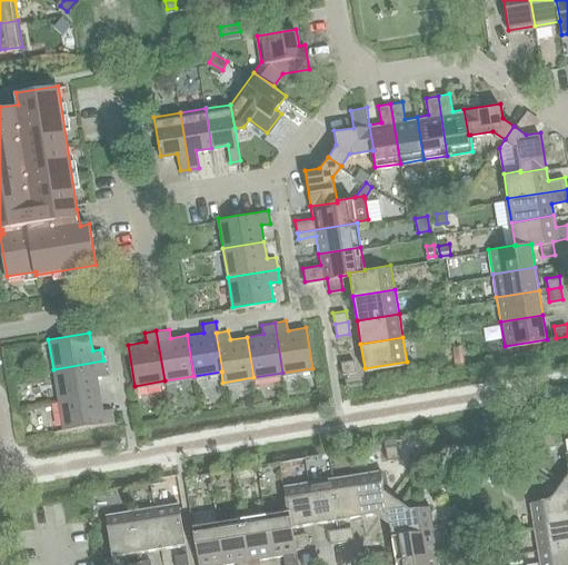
[(340,360),(342,370),(342,373),(356,370),(354,358),(340,360)]
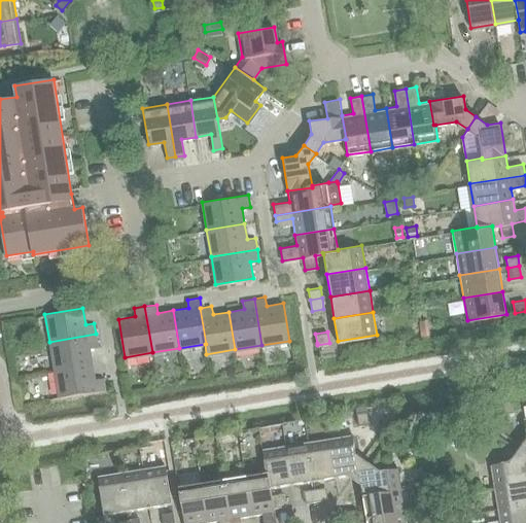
[(49,342),(54,369),(92,362),(89,347),(97,346),(96,334),(49,342)]
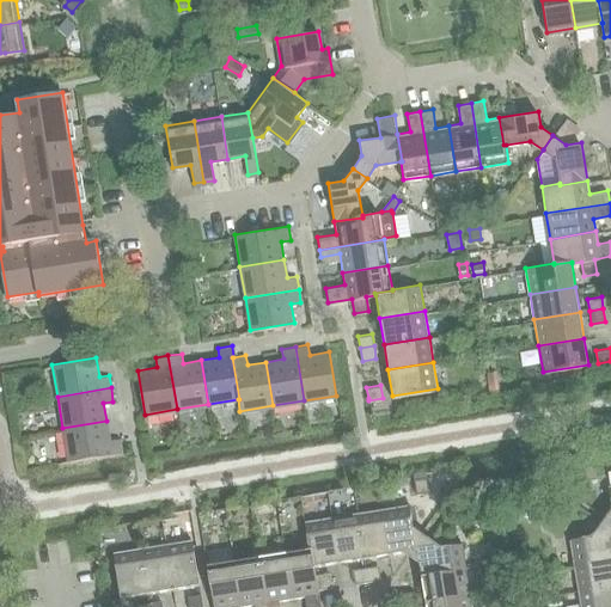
[(122,452),(120,437),(110,439),(107,421),(62,428),(68,460),(122,452)]
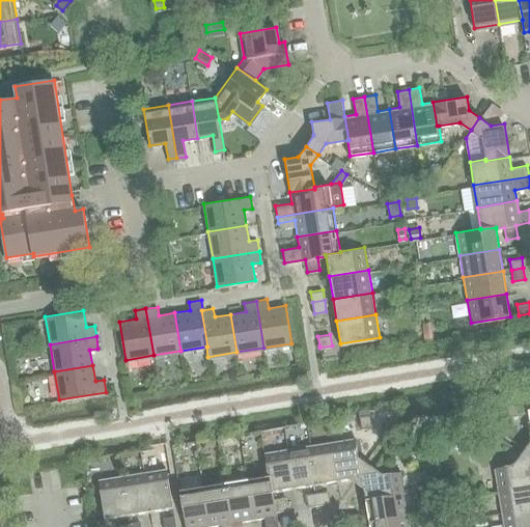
[(505,403),(507,415),(519,414),(517,401),(505,403)]
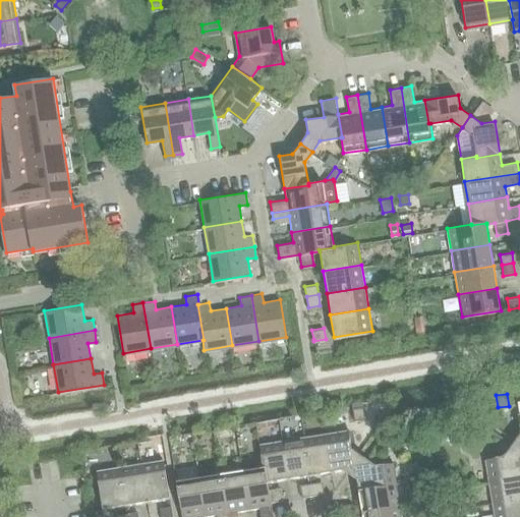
[(354,419),(360,418),(364,417),(363,405),(352,407),(354,419)]
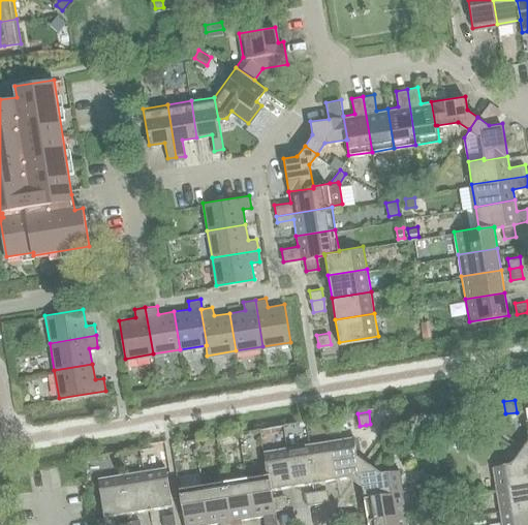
[(353,435),(330,439),(336,479),(348,476),(348,470),(358,468),(365,460),(356,454),(353,435)]
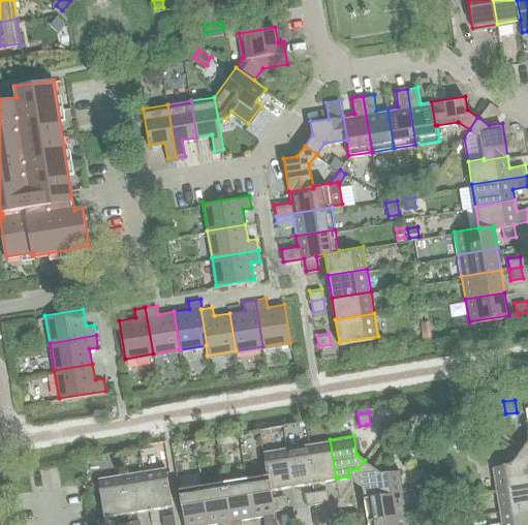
[(330,439),(308,442),(314,482),(336,479),(330,439)]
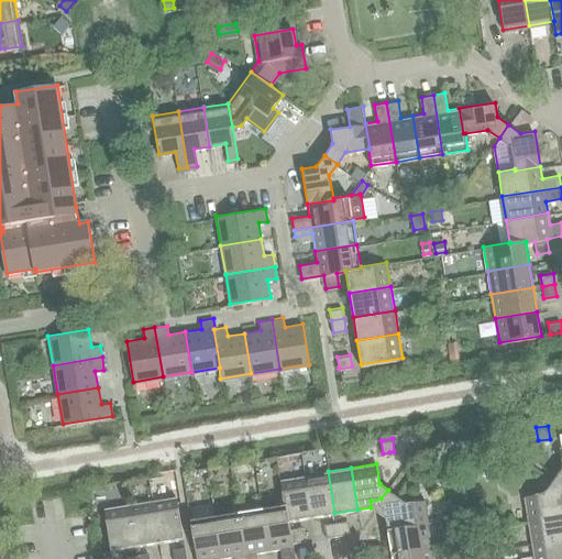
[(305,474),(311,516),(334,513),(328,471),(305,474)]
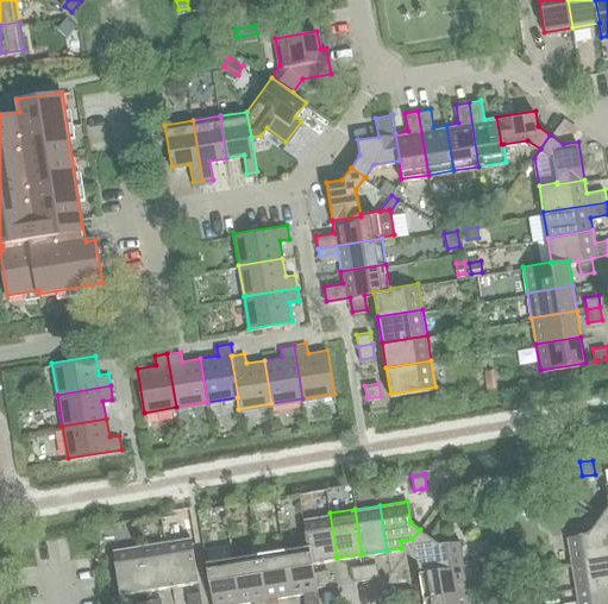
[(302,517),(307,545),(308,545),(312,562),(313,562),(337,558),(330,513),(302,517)]
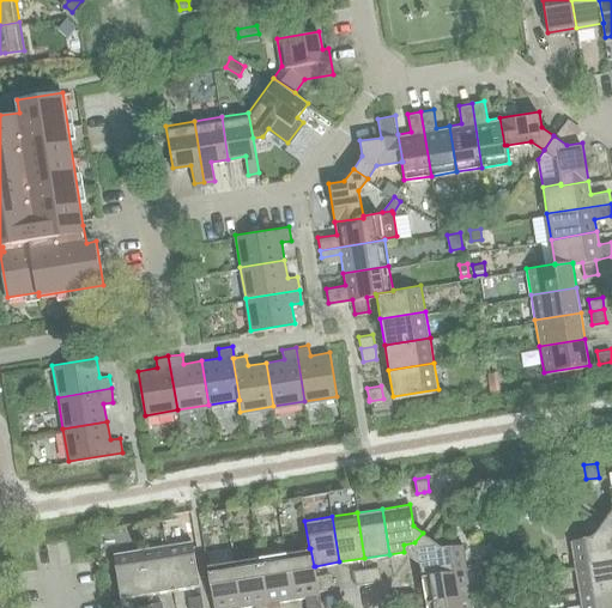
[(485,530),(483,517),(468,520),(471,533),(485,530)]
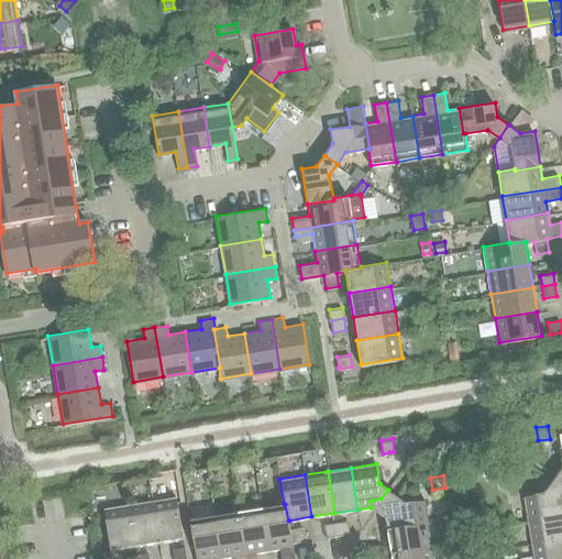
[(528,519),(561,513),(561,484),(553,479),(544,492),(524,495),(528,519)]
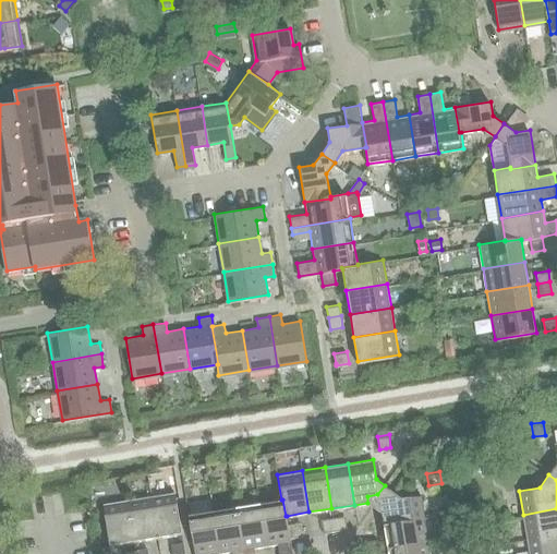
[(386,501),(392,492),(388,488),(385,485),(377,494),(382,497),(386,501)]
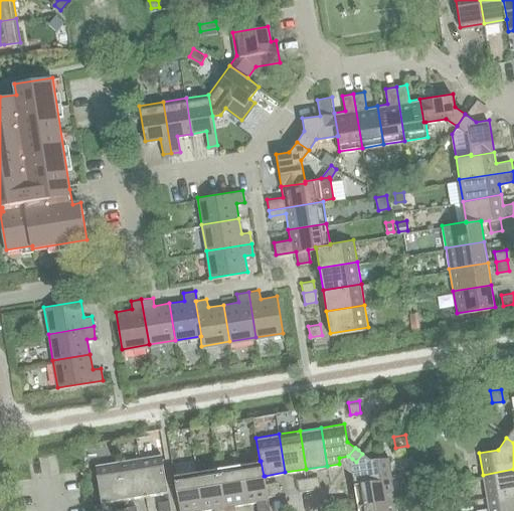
[(167,491),(161,453),(139,457),(145,495),(167,491)]
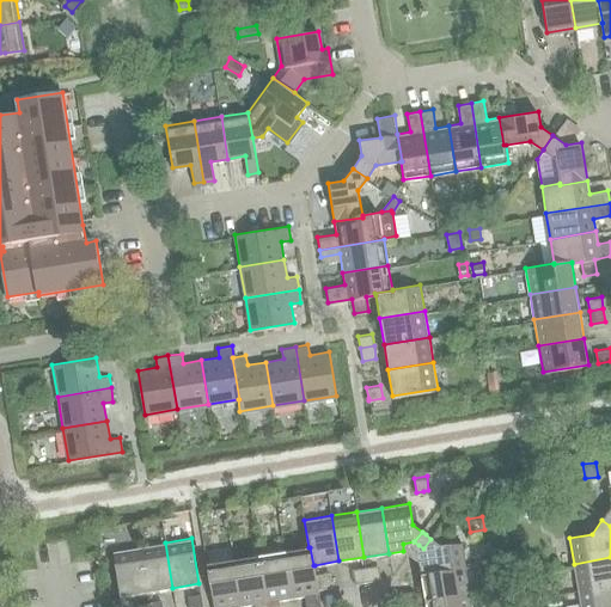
[(421,576),(466,568),(463,541),(440,545),(431,539),(423,549),(426,560),(419,562),(421,576)]
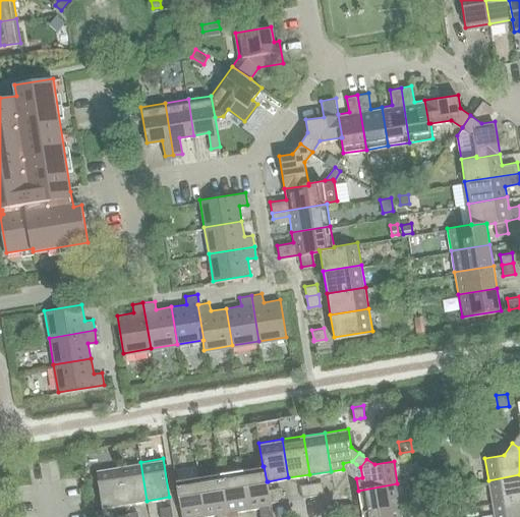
[(147,501),(140,462),(119,465),(125,504),(147,501)]
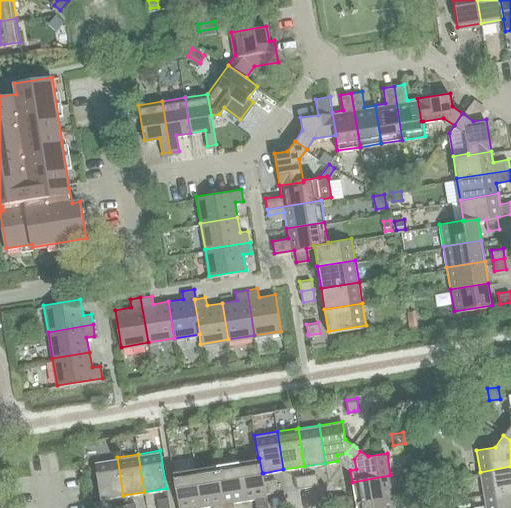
[(94,461),(101,499),(123,495),(117,457),(94,461)]
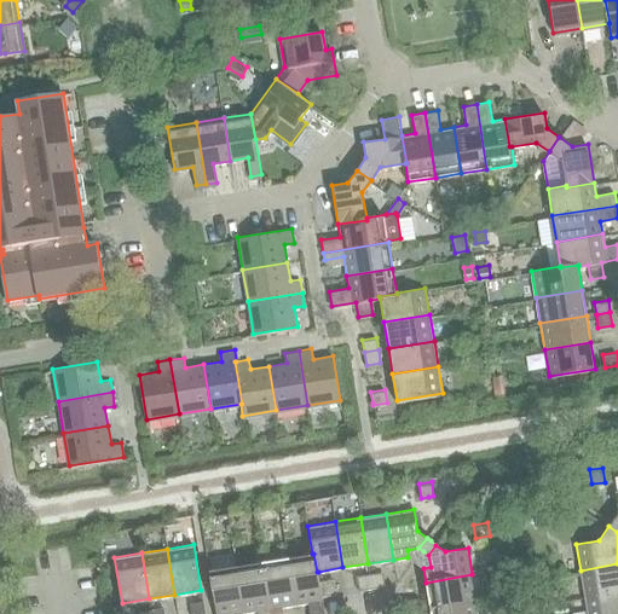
[(313,554),(312,554),(287,559),(295,604),(307,602),(309,613),(324,613),(322,595),(336,592),(334,578),(319,580),(318,572),(317,572),(313,554)]
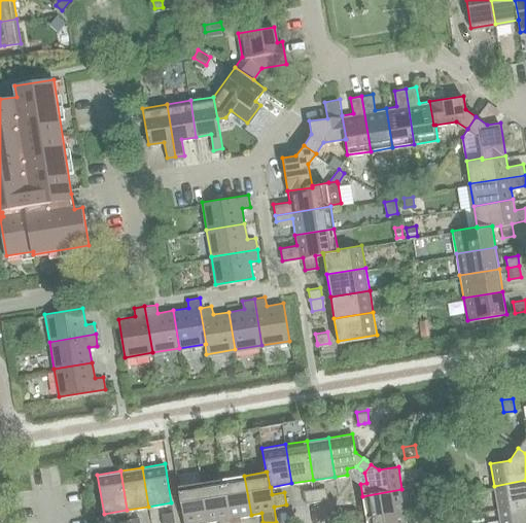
[(244,476),(222,479),(230,522),(241,522),(240,516),(251,515),(244,476)]
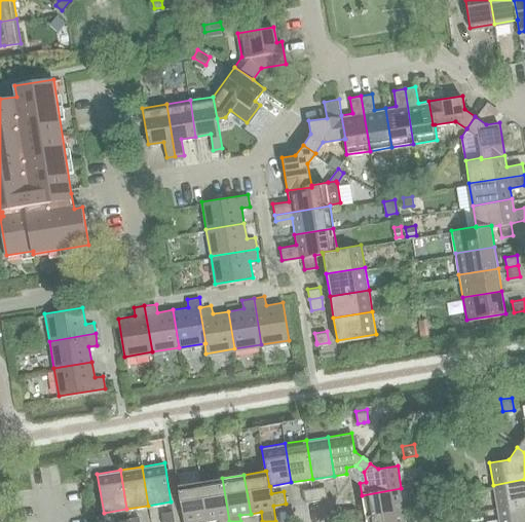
[(229,521),(222,478),(200,482),(207,520),(218,519),(218,521),(229,521)]
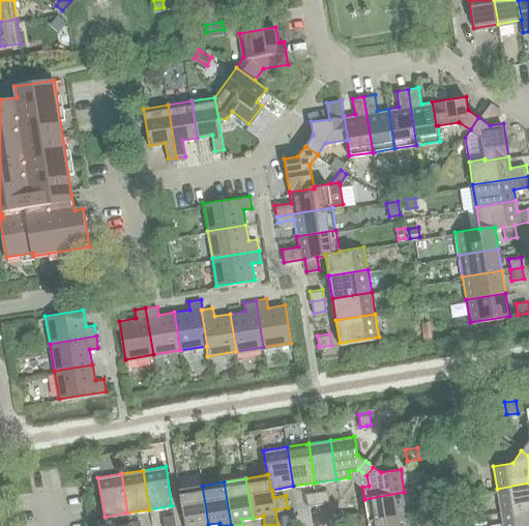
[(500,512),(528,505),(528,483),(497,489),(500,512)]
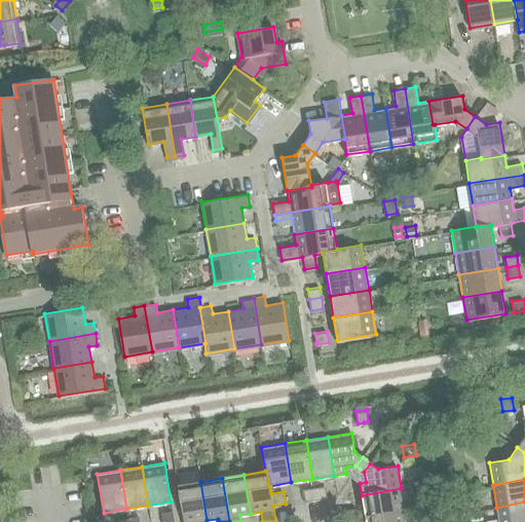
[(196,521),(207,520),(200,482),(178,485),(183,521),(196,521)]
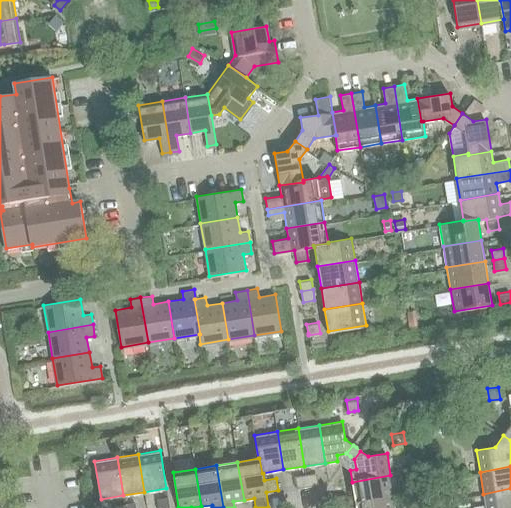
[(307,486),(318,484),(316,472),(305,474),(307,486)]
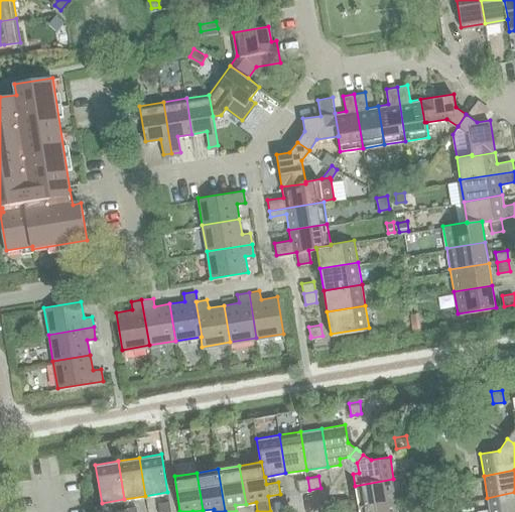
[(309,490),(307,478),(297,479),(299,491),(309,490)]
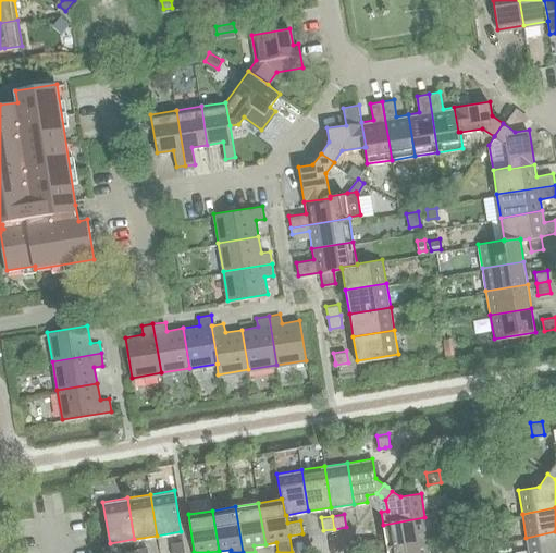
[(429,541),(424,517),(383,525),(386,548),(429,541)]
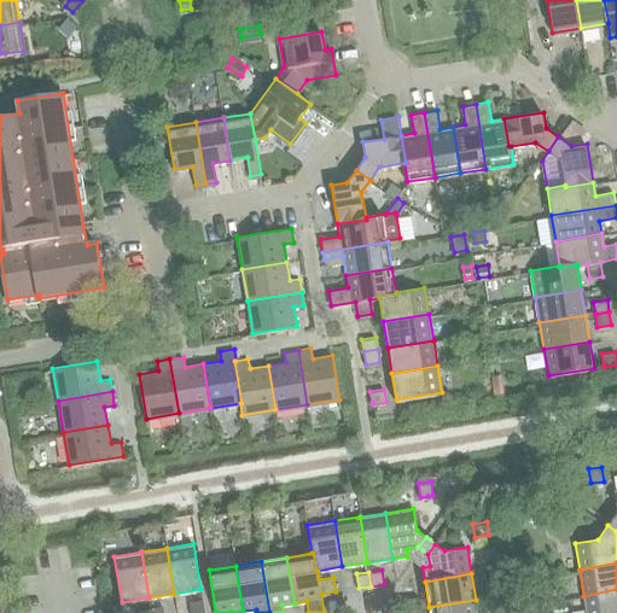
[(616,589),(583,596),(586,612),(616,612),(616,589)]
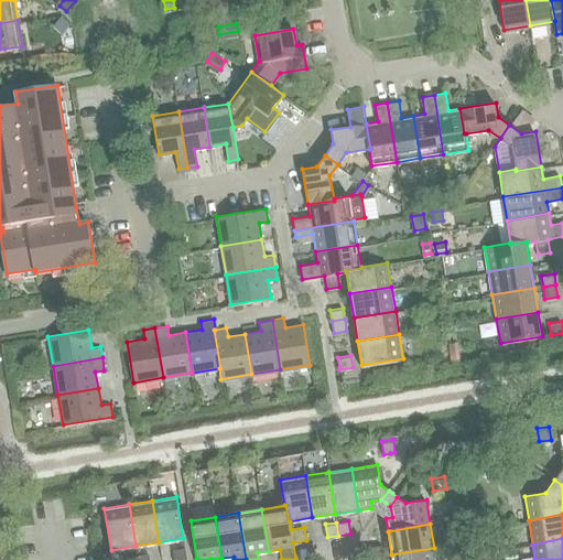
[(368,546),(370,558),(382,556),(381,545),(368,546)]
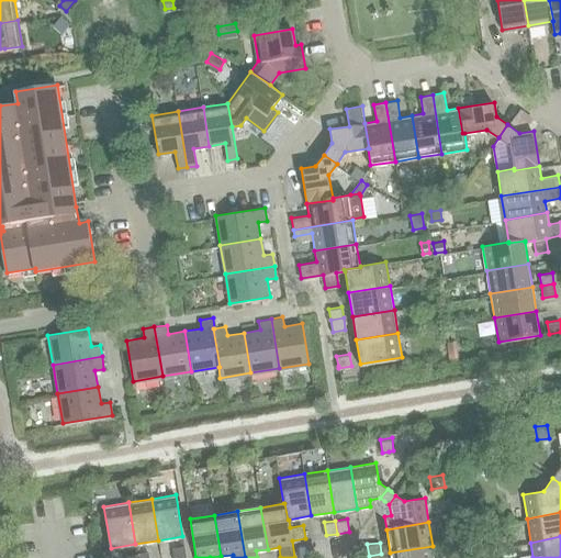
[(186,557),(184,545),(172,547),(174,557),(186,557)]
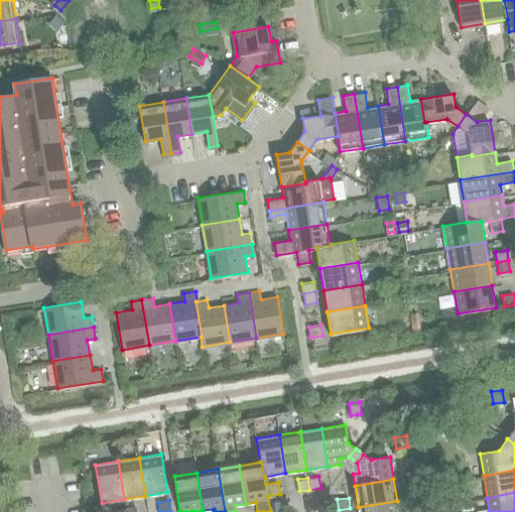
[(358,507),(359,511),(398,511),(397,501),(358,507)]
